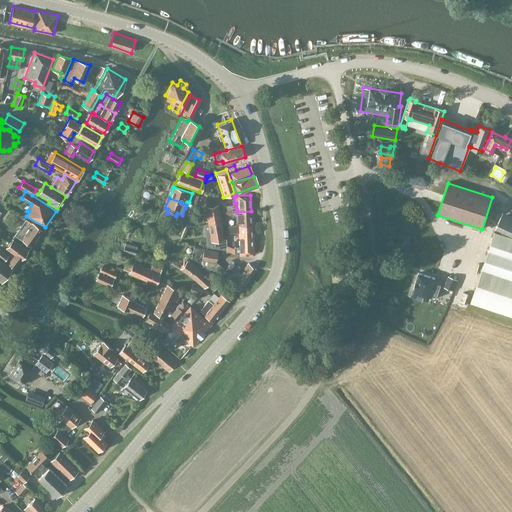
[(191,211),(193,204),(189,202),(187,202),(186,205),(185,208),(191,211)]
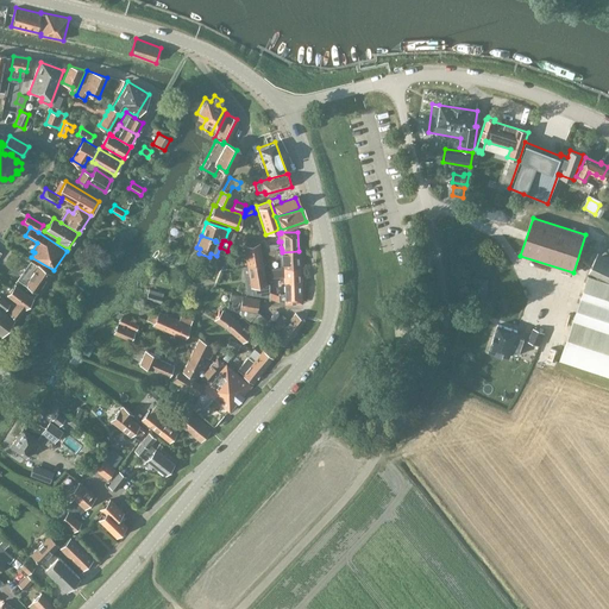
[(227,251),(221,265),(223,265),(220,270),(226,269),(236,245),(230,243),(227,251)]
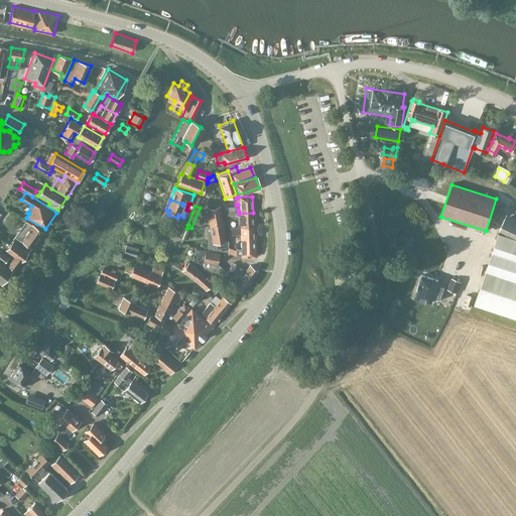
[(209,226),(222,224),(219,207),(206,209),(209,226)]
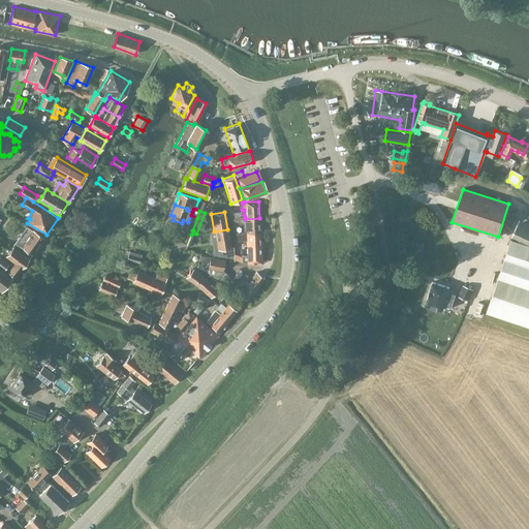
[(192,230),(197,218),(191,215),(188,222),(186,227),(192,230)]
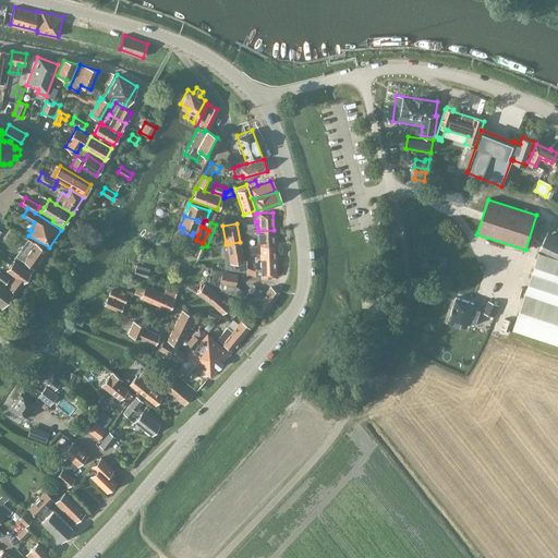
[(275,245),(274,230),(258,231),(258,229),(254,229),(245,229),(245,232),(252,232),(252,235),(256,235),(257,245),(275,245)]
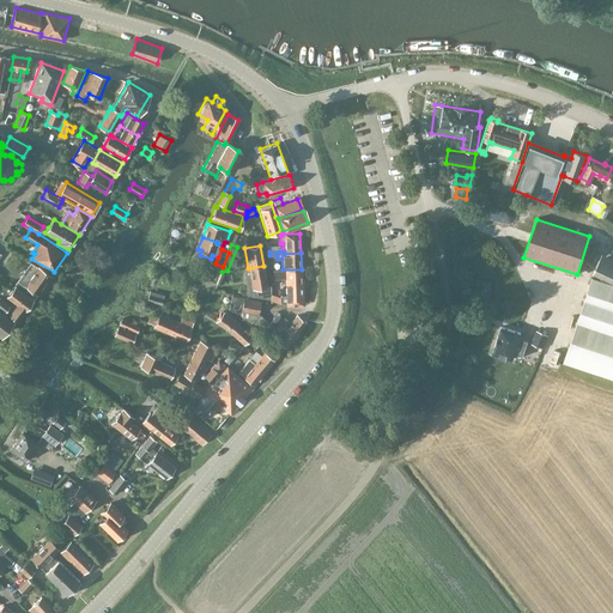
[(578,315),(612,326),(612,258),(601,253),(592,273),(593,274),(593,277),(592,277),(578,315)]
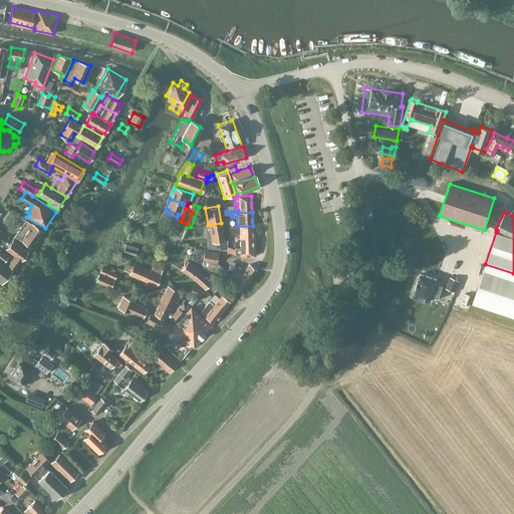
[(31,248),(42,232),(31,223),(25,220),(12,238),(21,245),(23,242),(31,248)]
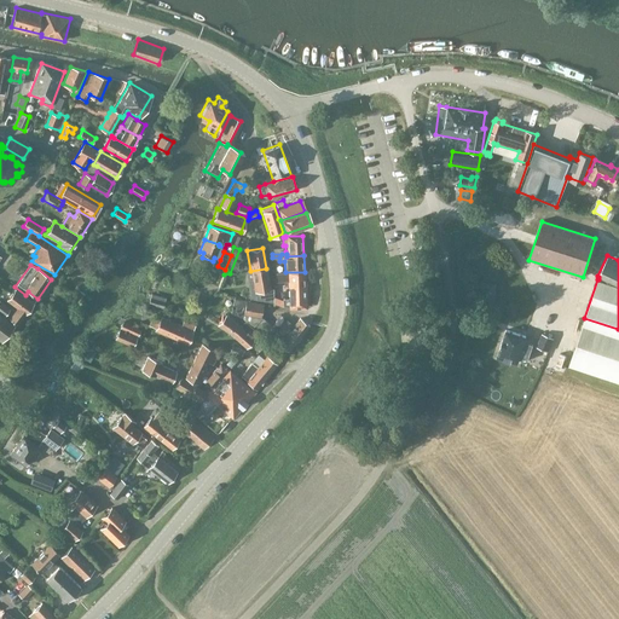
[(254,293),(270,289),(266,268),(250,271),(254,293)]
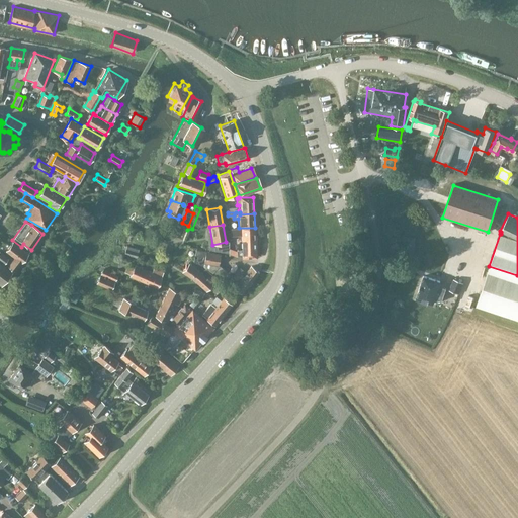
[(257,258),(256,241),(255,228),(239,228),(230,229),(231,235),(241,235),(241,253),(229,248),(229,253),(241,258),(241,259),(257,258)]
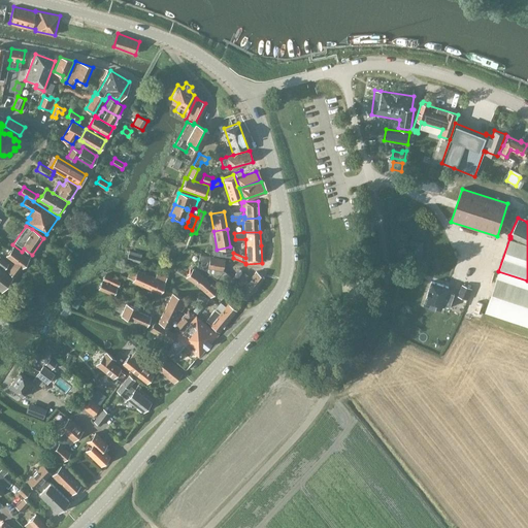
[(14,277),(29,259),(13,246),(6,256),(12,261),(15,262),(13,265),(7,271),(14,277)]
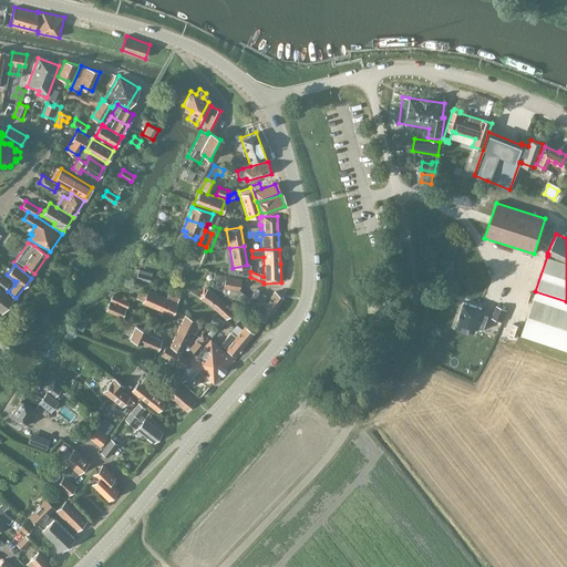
[(135,279),(150,282),(152,271),(138,269),(135,279)]
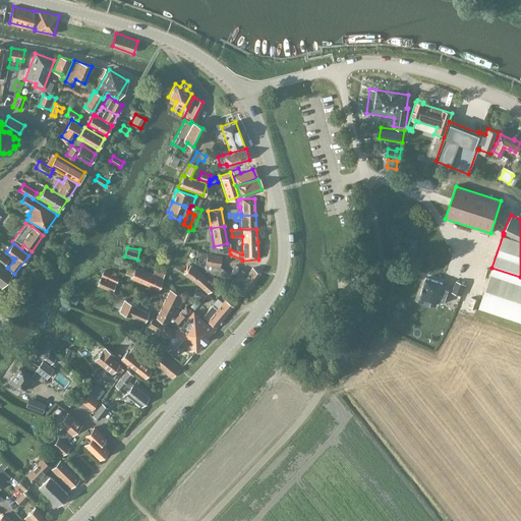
[(402,255),(409,258),(412,250),(404,247),(402,255)]
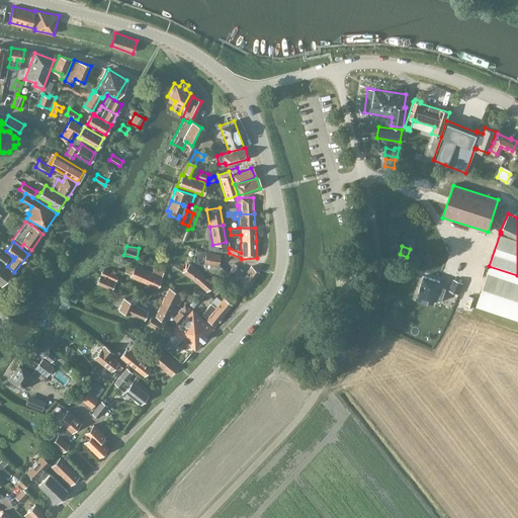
[(195,250),(193,261),(203,266),(205,252),(195,250)]
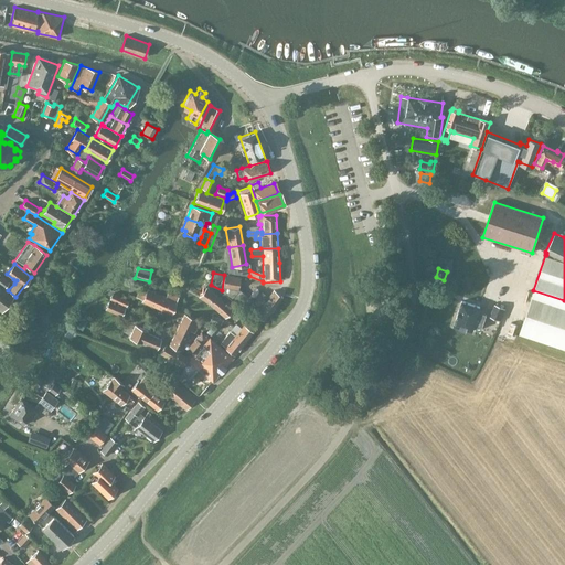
[(0,286),(3,289),(9,281),(0,274),(0,286)]
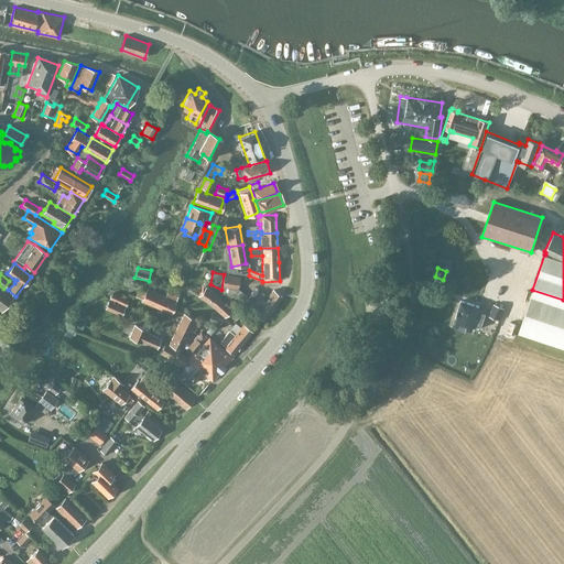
[(237,289),(239,277),(224,274),(221,290),(235,301),(242,293),(238,289),(237,289)]
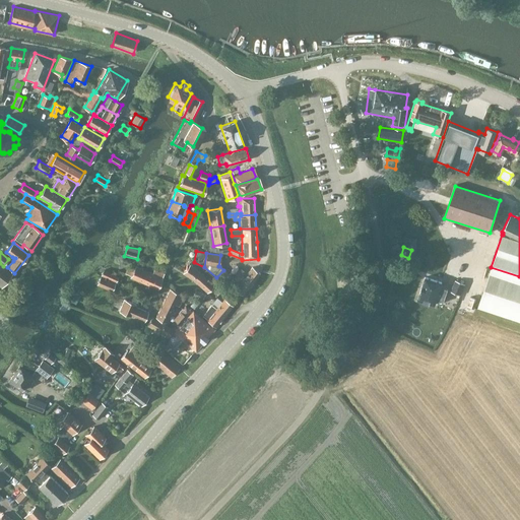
[(11,273),(3,266),(0,263),(0,285),(0,286),(11,273)]
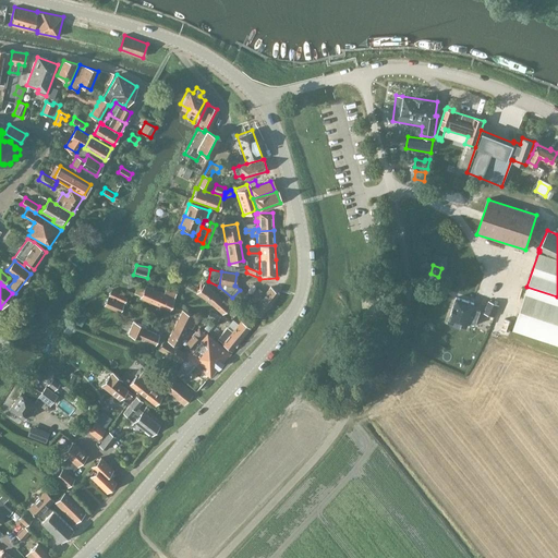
[(221,289),(217,293),(204,283),(196,292),(209,301),(220,313),(233,301),(221,289)]
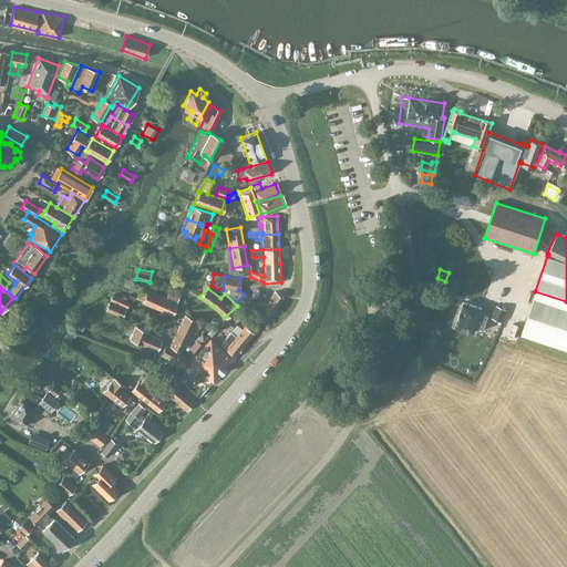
[(167,299),(160,296),(148,291),(143,303),(172,316),(178,298),(173,296),(173,297),(168,295),(167,299)]
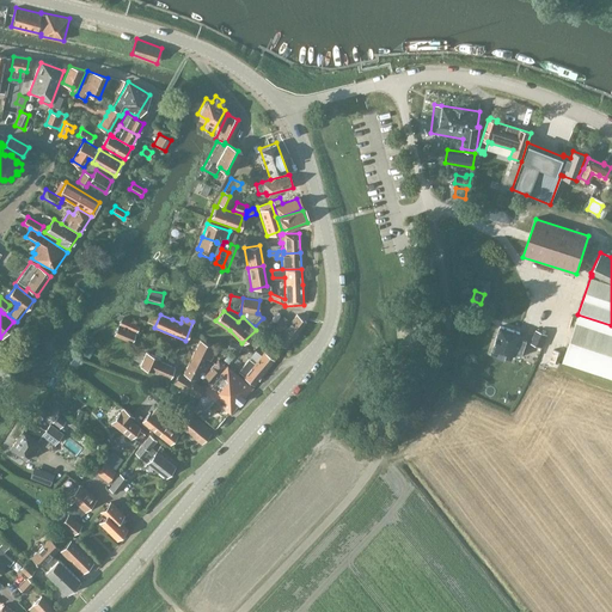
[(286,348),(305,322),(297,314),(291,322),(283,316),(273,330),(280,335),(276,341),(286,348)]
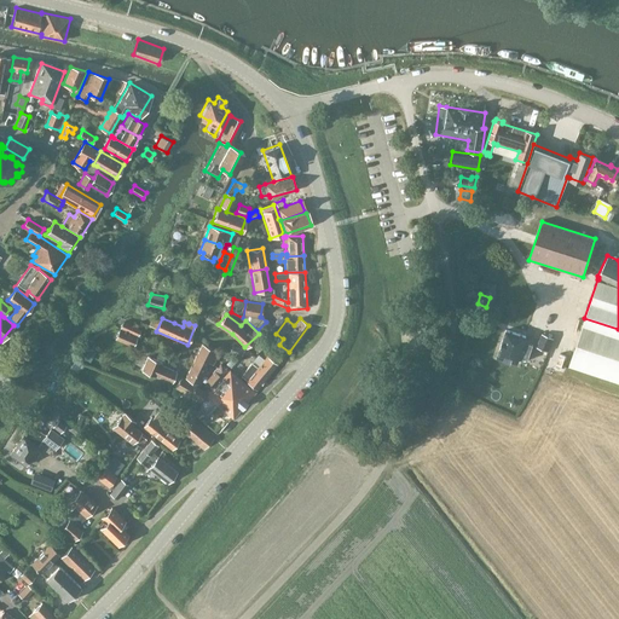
[(568,365),(618,382),(618,329),(584,318),(568,365)]
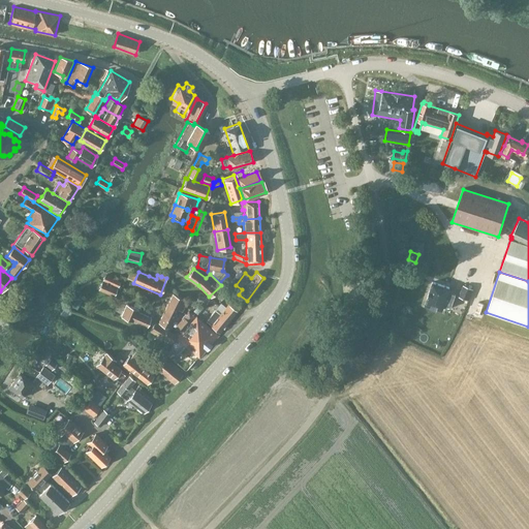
[(104,275),(101,281),(117,287),(120,281),(104,275)]
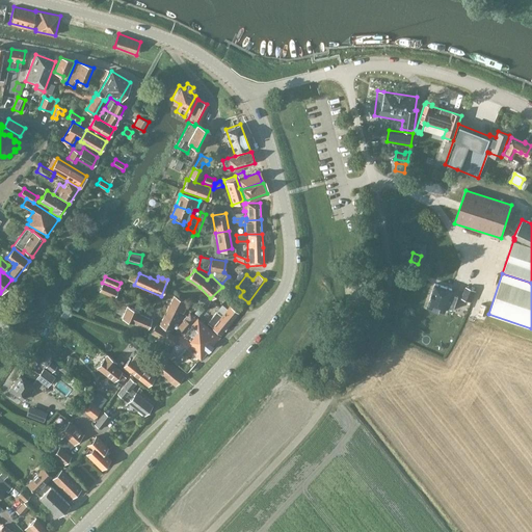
[(102,284),(99,291),(114,297),(117,290),(102,284)]
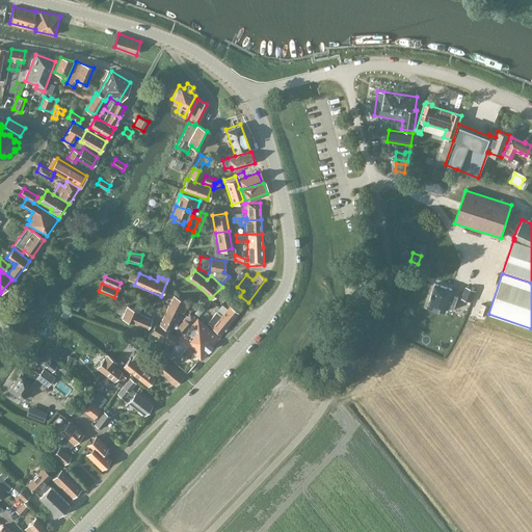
[(452,290),(451,290),(434,284),(427,307),(445,312),(447,306),(451,307),(454,296),(450,294),(452,290)]
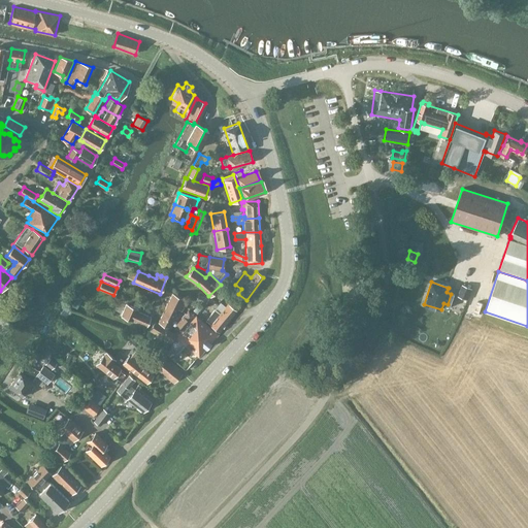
[(467,300),(472,289),(462,285),(457,296),(467,300)]
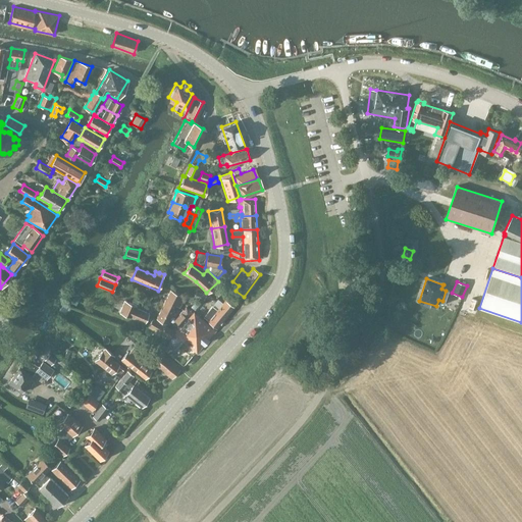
[(180,306),(186,298),(170,291),(157,319),(166,323),(170,316),(175,306),(178,307),(179,306),(180,306)]
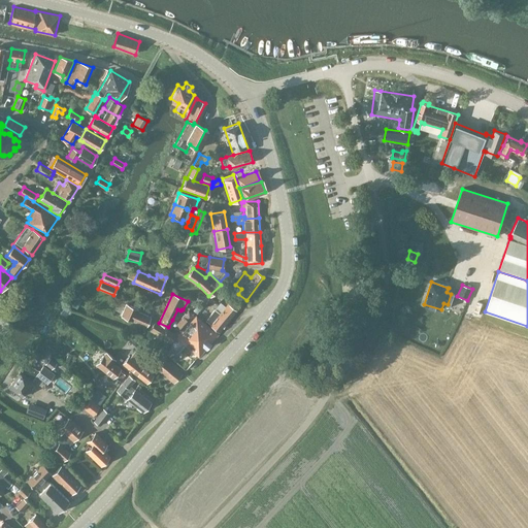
[(195,300),(205,305),(208,298),(198,294),(195,300)]
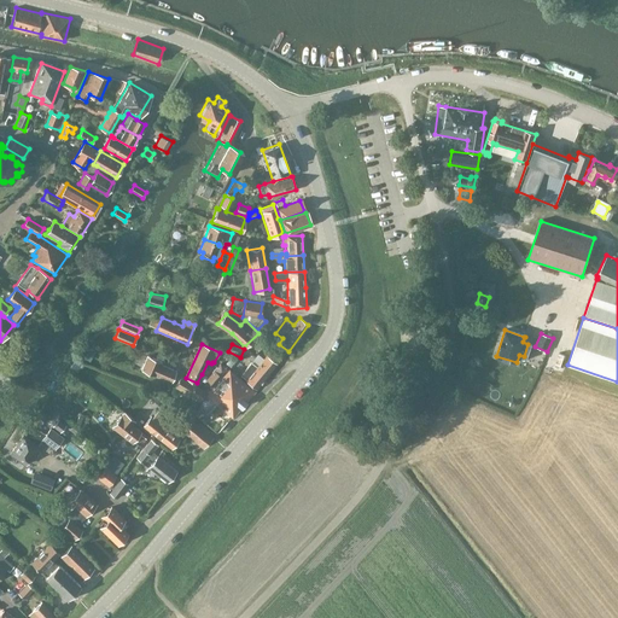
[(242,375),(258,388),(277,363),(266,355),(257,367),(251,362),(242,375)]
